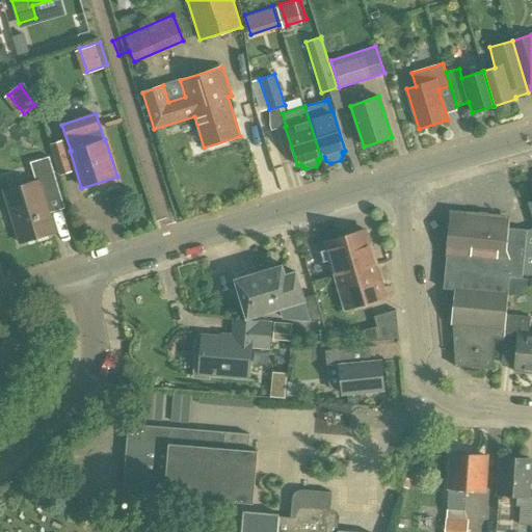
[(62,139),(50,142),(53,154),(59,174),(72,170),(67,151),(62,139)]
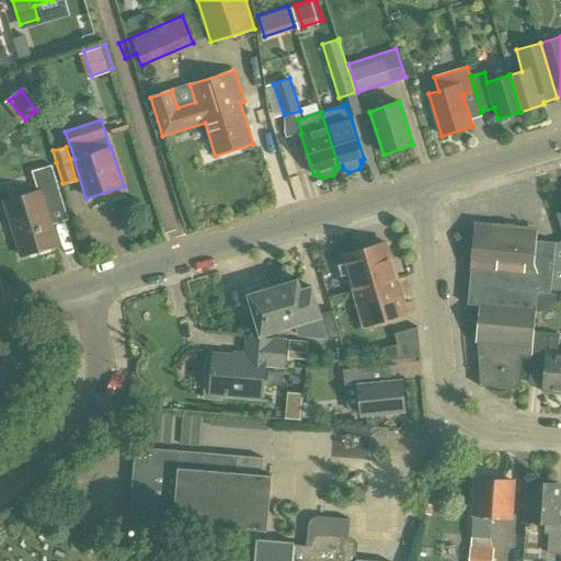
[(37,191),(3,202),(21,258),(58,245),(52,225),(46,206),(63,201),(52,165),(32,172),(37,191)]
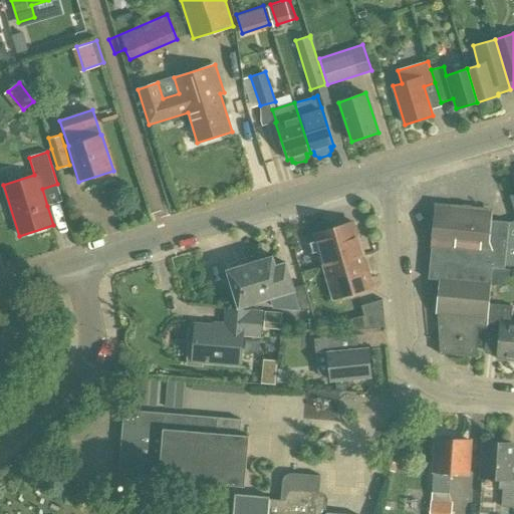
[(435,207),(429,279),(439,280),(436,315),(438,315),(439,353),(476,357),(479,327),(487,328),(489,304),(492,268),(504,269),(505,265),(513,266),(513,221),(508,222),(491,221),(492,212),(449,208),(435,207)]
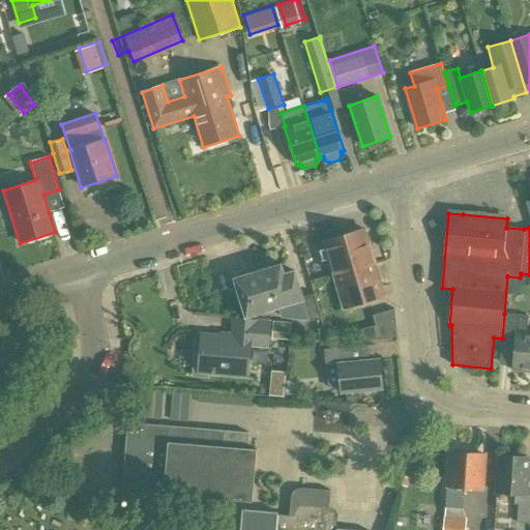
[(364,229),(324,241),(329,260),(326,262),(329,270),(332,271),(343,307),(355,304),(379,297),(384,295),(364,229)]
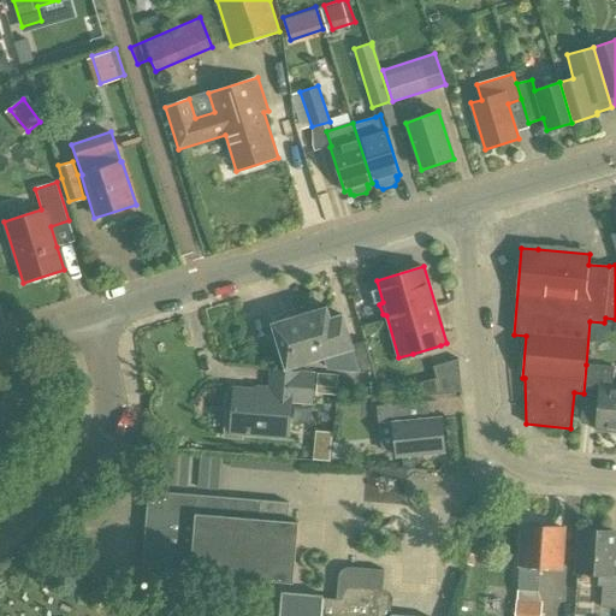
[(326,307),(272,324),(285,369),(324,359),(327,368),(374,372),(365,342),(350,345),(342,315),(330,319),(326,307)]
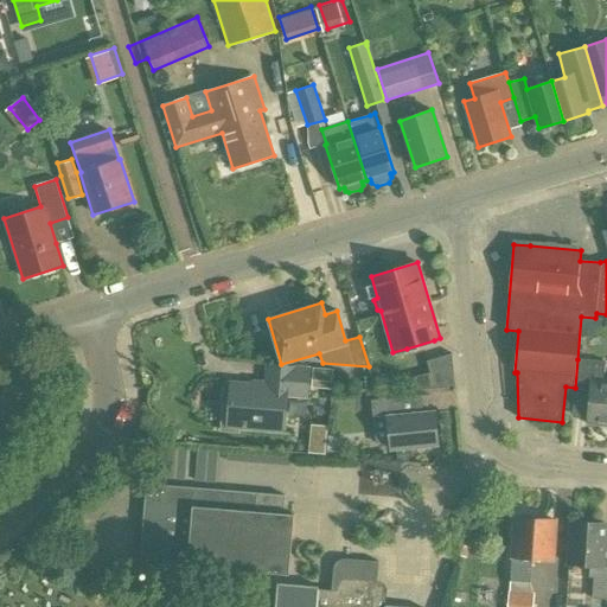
[(449,355),(426,362),(429,374),(434,389),(453,387),(449,355)]
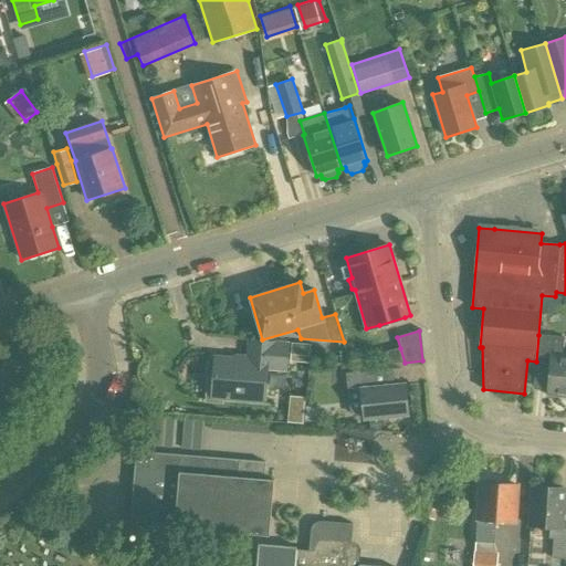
[(538,335),(536,362),(549,363),(547,389),(547,396),(565,397),(565,355),(562,355),(564,337),(538,335)]
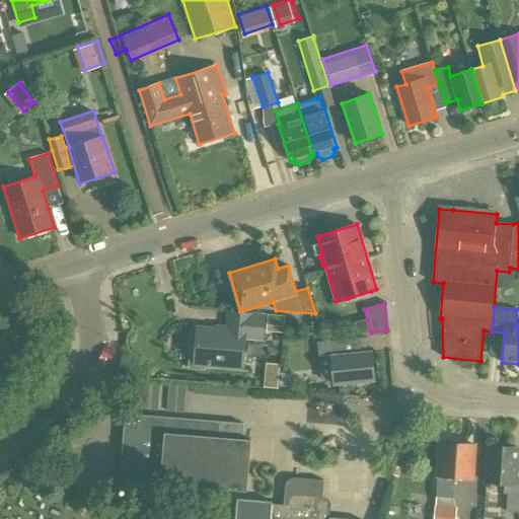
[(190,346),(188,370),(204,371),(205,366),(242,369),(244,341),(263,342),(265,314),(227,311),(227,312),(226,328),(200,326),(197,326),(196,347),(190,346)]
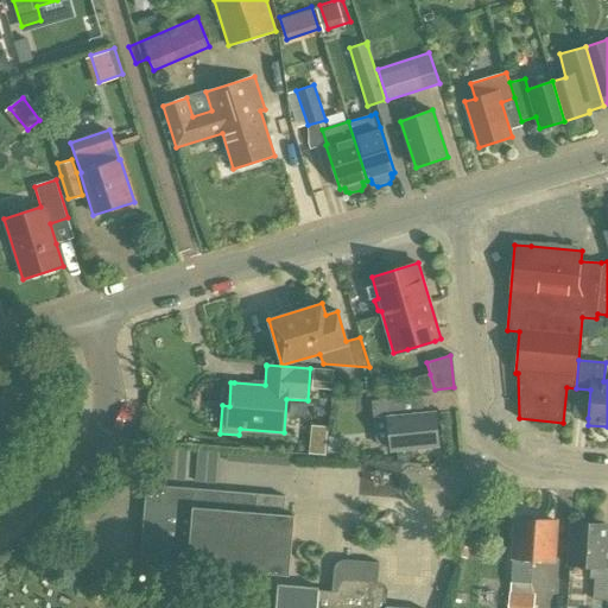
[(312,368),(311,387),(330,390),(333,369),(312,368)]
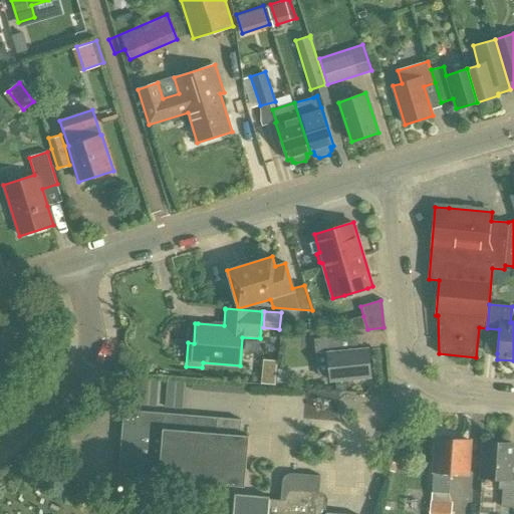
[(338,336),(314,338),(315,354),(327,353),(329,373),(330,381),(336,380),(346,379),(370,377),(367,348),(357,348),(340,350),(338,336)]
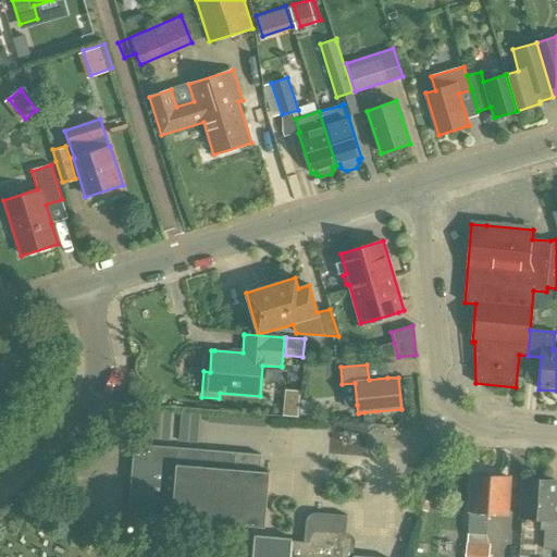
[(301,412),(304,387),(288,386),(286,410),(301,412)]
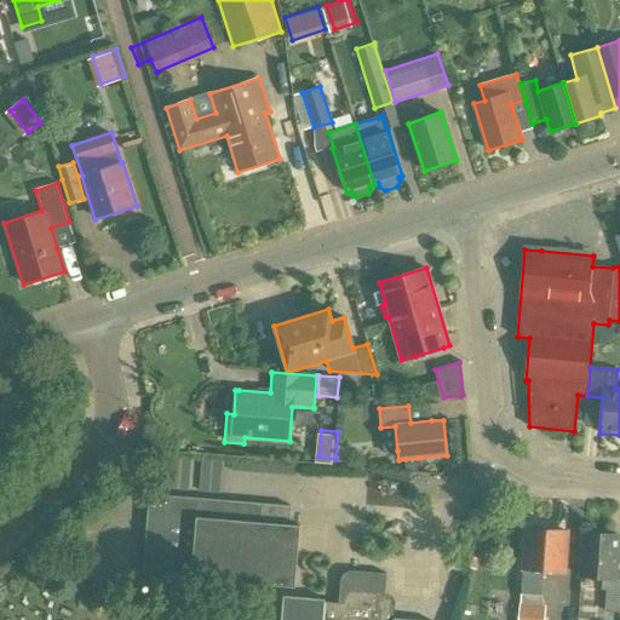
[(171,455),(167,489),(189,491),(191,458),(171,455)]
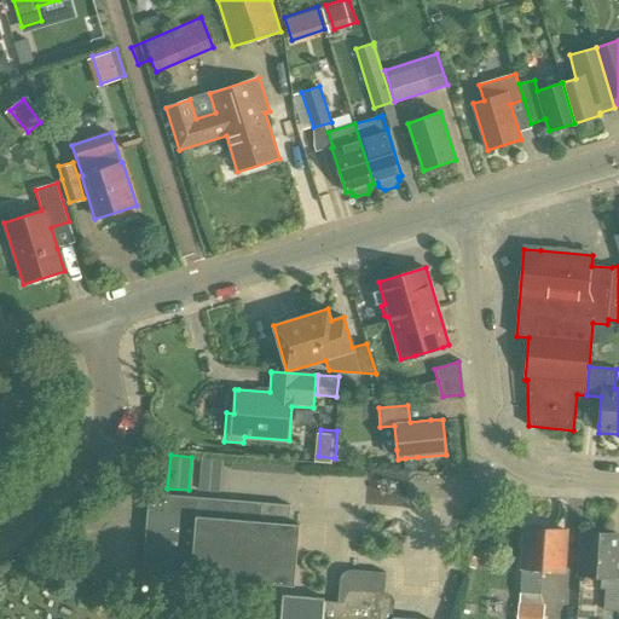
[(201,457),(198,491),(219,492),(223,460),(201,457)]
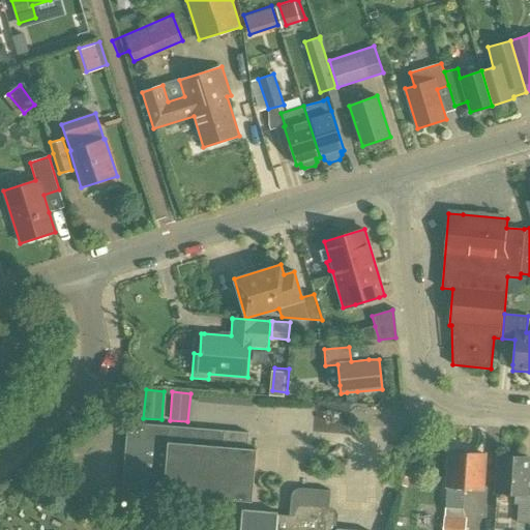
[(199,393),(198,403),(254,407),(254,399),(199,393)]
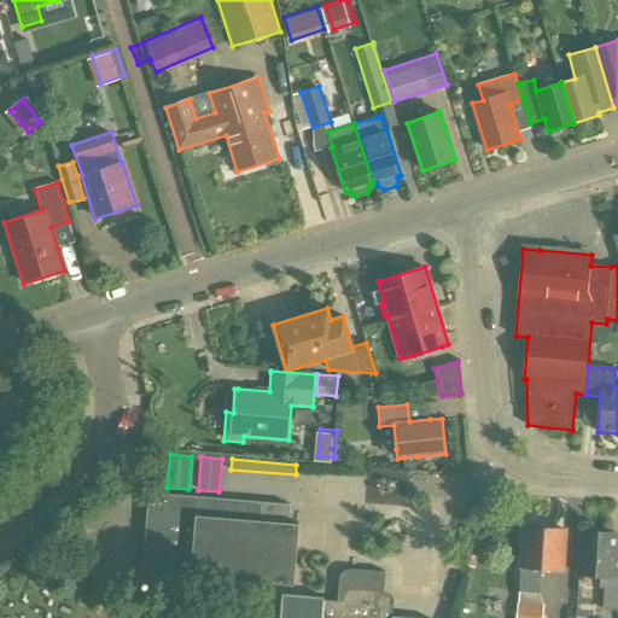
[(149,493),(143,570),(191,573),(191,577),(293,586),(298,524),(287,523),(290,505),(261,502),(149,493)]
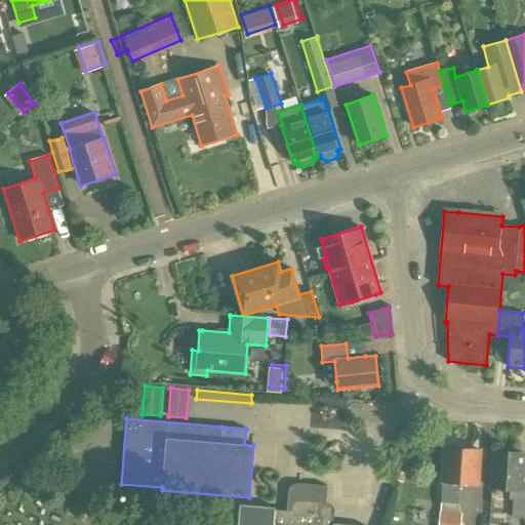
[(442,482),(439,524),(460,524),(461,515),(458,503),(459,483),(478,485),(480,450),(444,448),(442,482)]
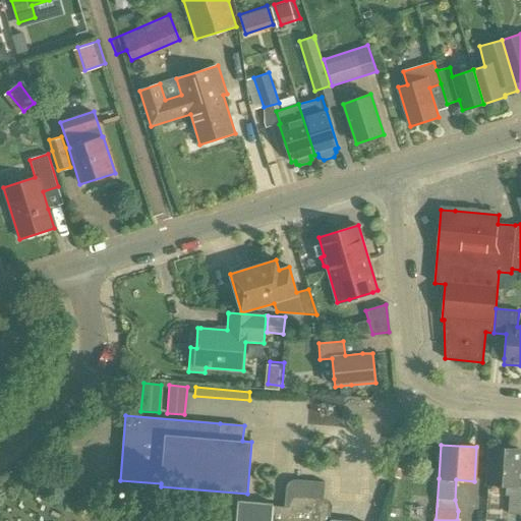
[(489,447),(486,484),(507,486),(506,495),(510,496),(509,513),(520,513),(520,484),(517,485),(520,450),(489,447)]
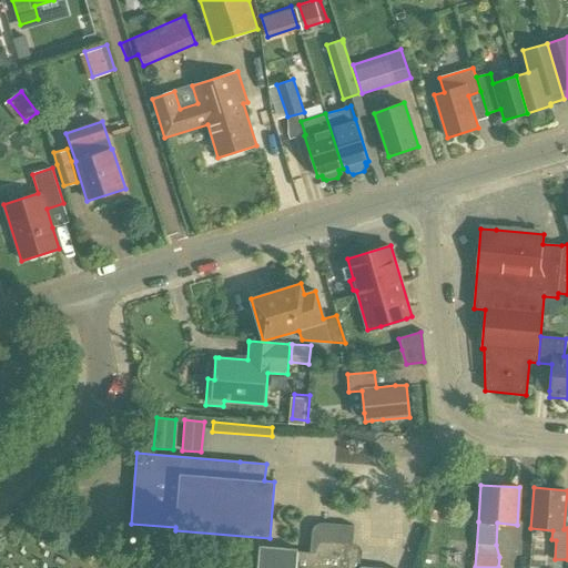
[(375,567),(361,567),(358,567),(357,567),(347,567),(348,561),(352,561),(352,553),(353,544),(354,526),(323,524),(322,524),(321,524),(320,524),(318,525),(317,525),(316,526),(315,527),(314,527),(314,528),(313,529),(313,530),(312,531),(312,533),(312,534),(310,554),(297,553),(297,549),(259,546),(256,567),(375,567)]
